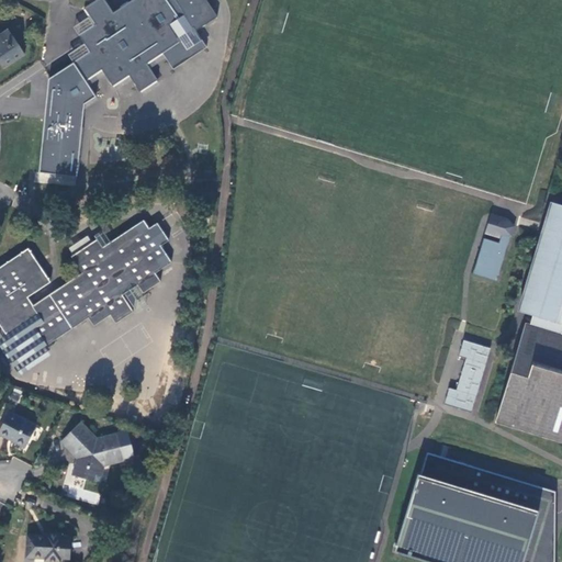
[(177,37),(179,35),(192,29),(194,26),(197,30),(206,24),(209,25),(215,21),(214,19),(218,17),(209,0),(208,0),(132,0),(131,1),(122,7),(114,12),(105,0),(96,0),(86,8),(96,23),(79,34),(90,52),(74,63),(86,80),(102,69),(113,86),(130,75),(141,91),(158,79),(147,63),(180,42),(177,37)]
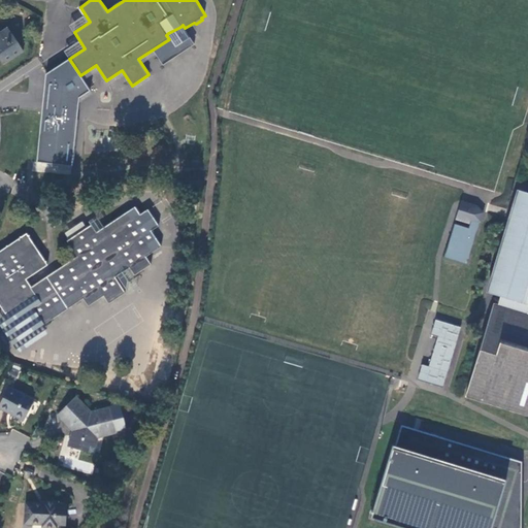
[(30,23),(25,14),(17,20),(21,28),(30,23)]
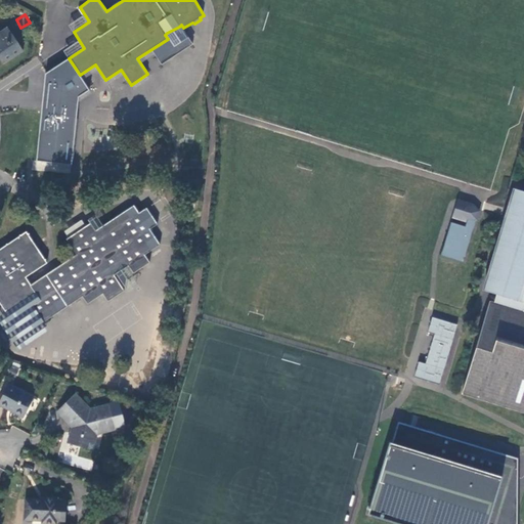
[(24,50),(8,27),(0,31),(0,58),(1,58),(4,62),(24,50)]
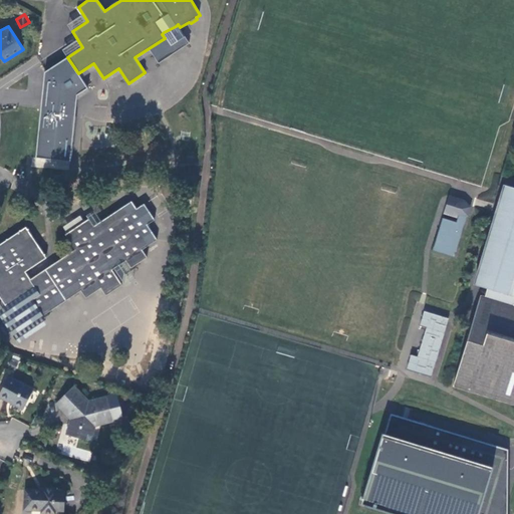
[(176,26),(164,32),(172,44),(183,37),(176,26)]
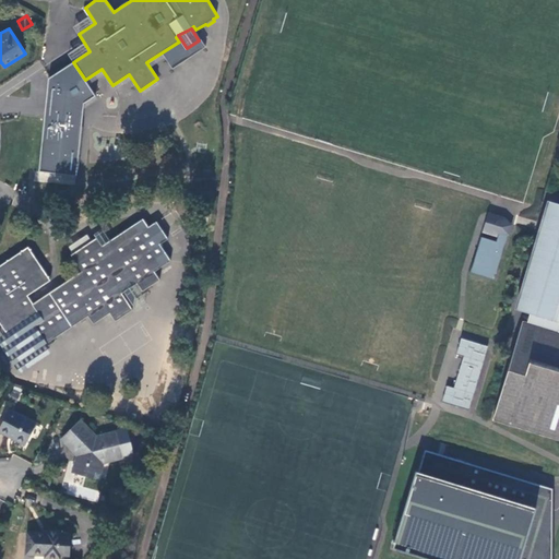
[(76,175),(83,104),(96,96),(85,80),(73,62),(48,79),(45,107),(37,170),(76,175)]
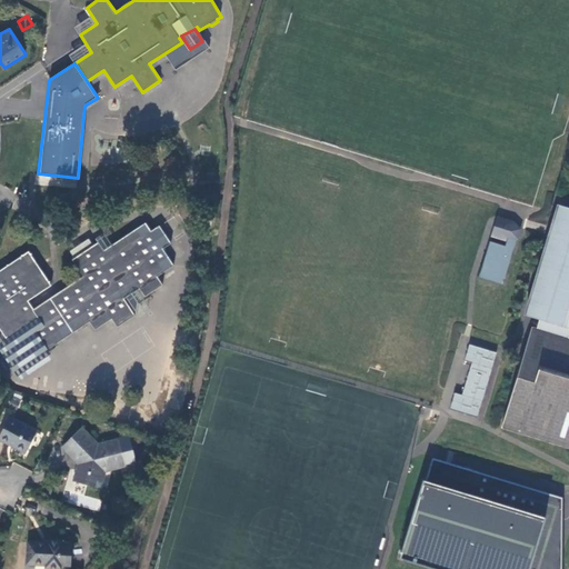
[(533,329),(503,425),(568,443),(568,209),(561,208),(528,315),(540,318),(536,330),(533,329)]
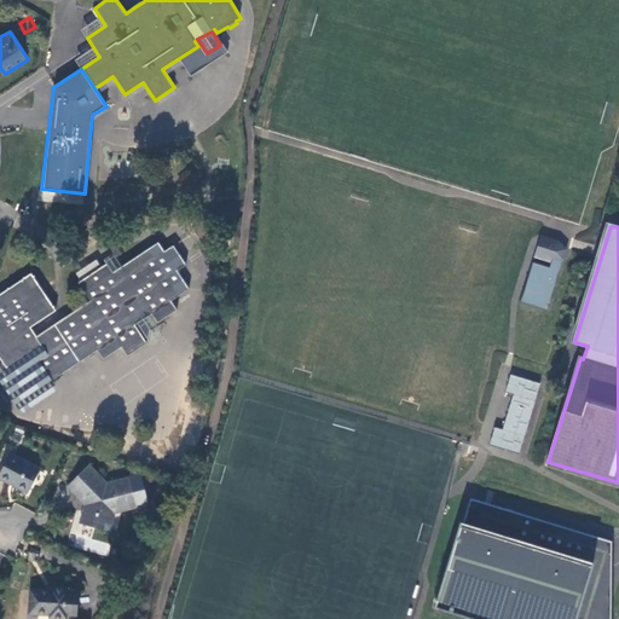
[(549,243),(560,242),(542,236),(537,256),(553,261),(547,254),(549,243)]
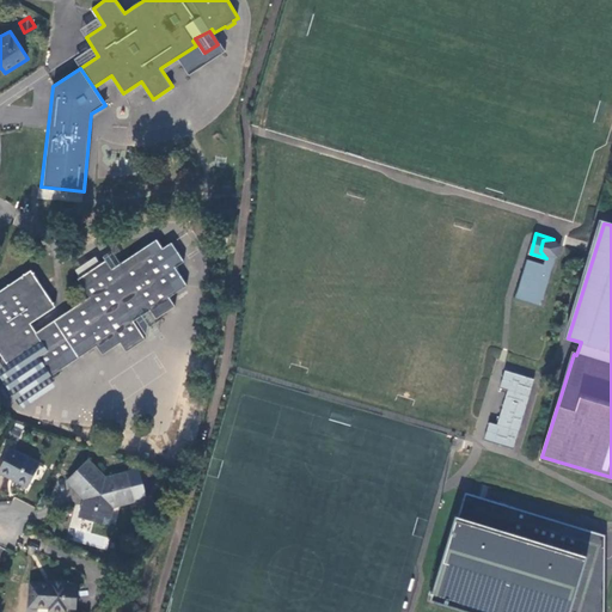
[(0,350),(7,362),(8,365),(32,348),(51,375),(96,346),(102,354),(121,342),(127,352),(145,338),(134,320),(136,319),(148,311),(150,310),(155,318),(175,306),(170,297),(188,285),(176,267),(184,261),(172,243),(163,248),(157,238),(122,263),(112,268),(106,259),(105,261),(78,279),(90,297),(36,331),(31,324),(56,306),(31,270),(0,291),(0,350)]
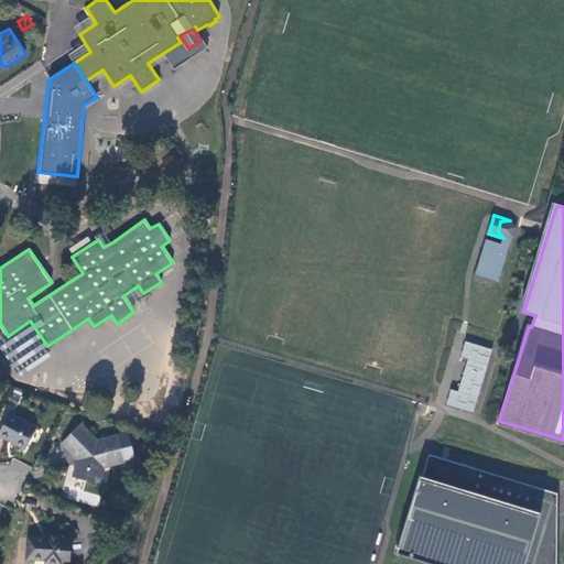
[(516,227),(510,220),(500,221),(498,231),(503,238),(512,236),(516,227)]
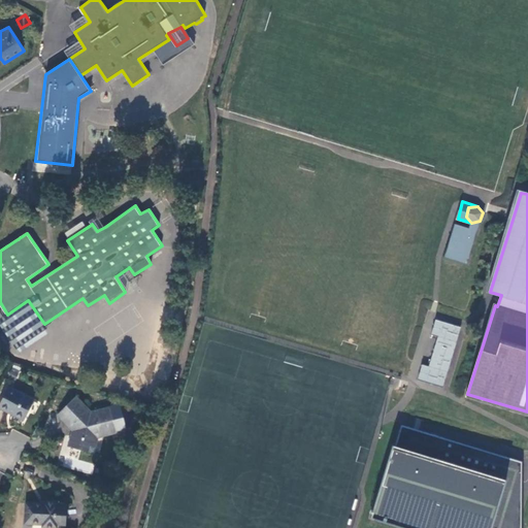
[(89,221),(91,225),(92,224),(97,231),(105,227),(97,215),(89,221)]
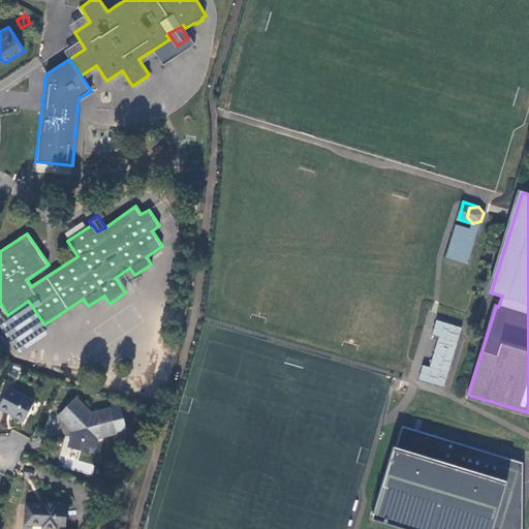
[(480,221),(472,223),(471,229),(457,225),(446,259),(469,266),(480,221)]
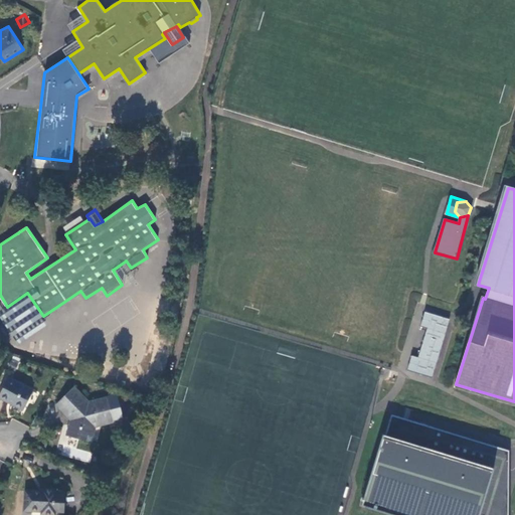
[(125,262),(115,269),(126,287),(136,281),(125,262)]
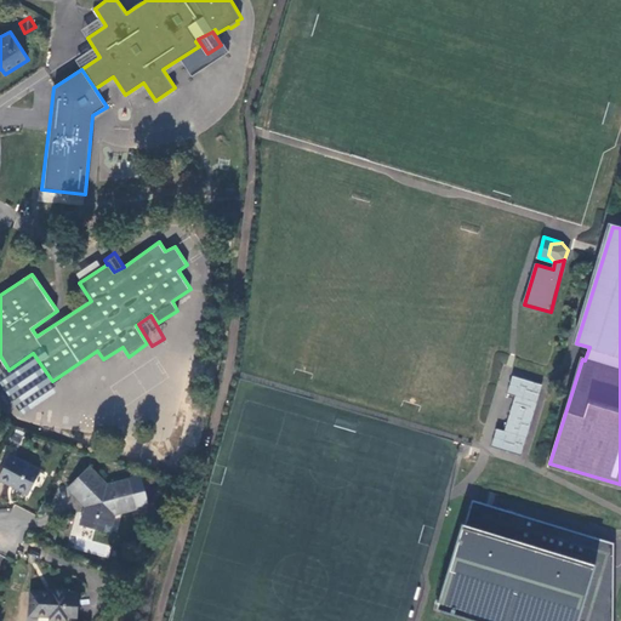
[(9,370),(7,368),(0,372),(0,377),(23,412),(57,391),(52,381),(33,353),(9,370)]
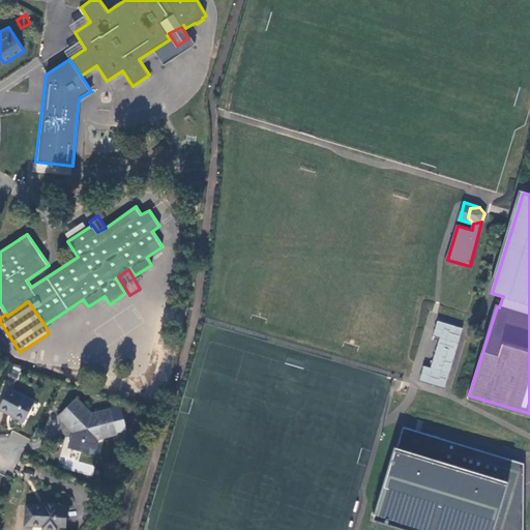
[(464,328),(439,321),(435,335),(441,337),(432,369),(425,366),(421,381),(446,388),(464,328)]
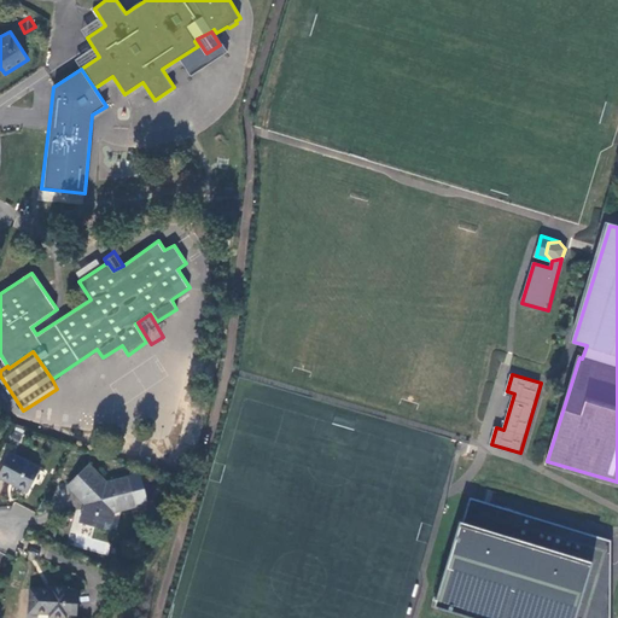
[(40,468),(11,453),(0,472),(0,477),(11,483),(11,481),(29,490),(40,468)]
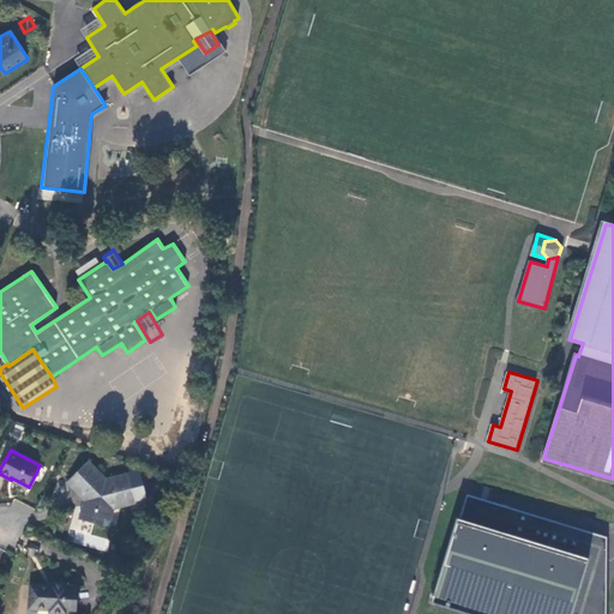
[(84,500),(79,519),(110,527),(112,522),(107,521),(108,509),(115,507),(136,501),(128,474),(106,479),(88,462),(67,481),(84,500)]
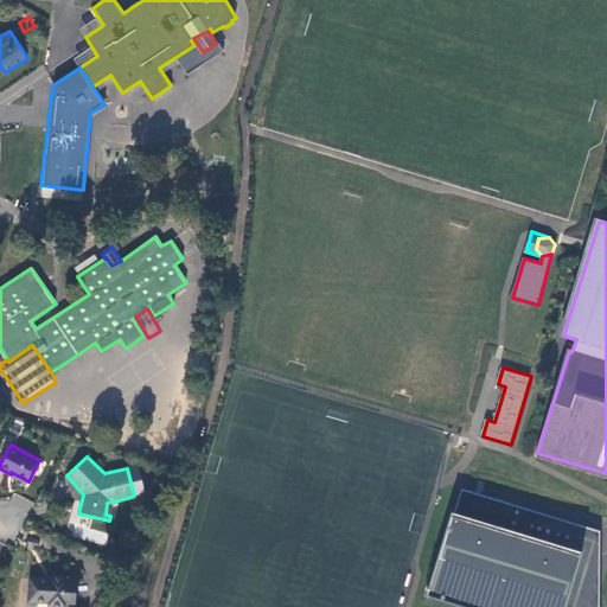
[(575,606),(600,531),(458,487),(425,598),(458,606),(575,606)]
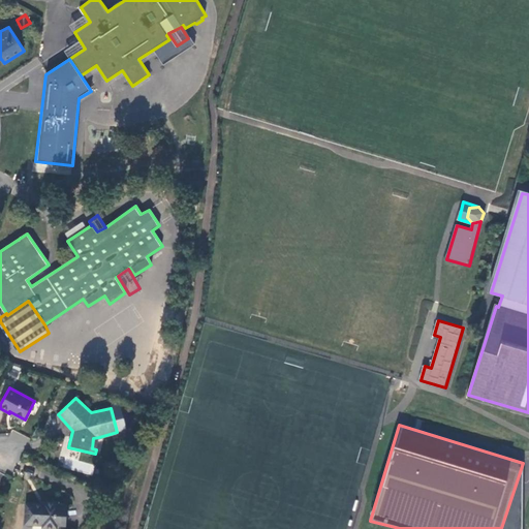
[(75,472),(92,473),(93,464),(76,463),(75,472)]
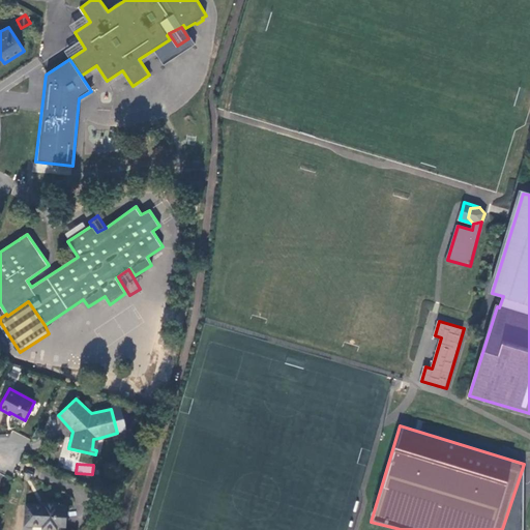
[(32,529),(64,529),(68,513),(59,512),(60,508),(47,506),(47,509),(38,508),(38,506),(29,505),(26,522),(34,524),(32,529)]
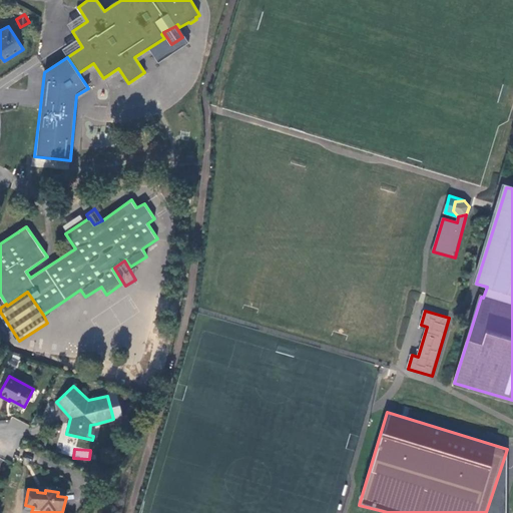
All buildings are outlined.
